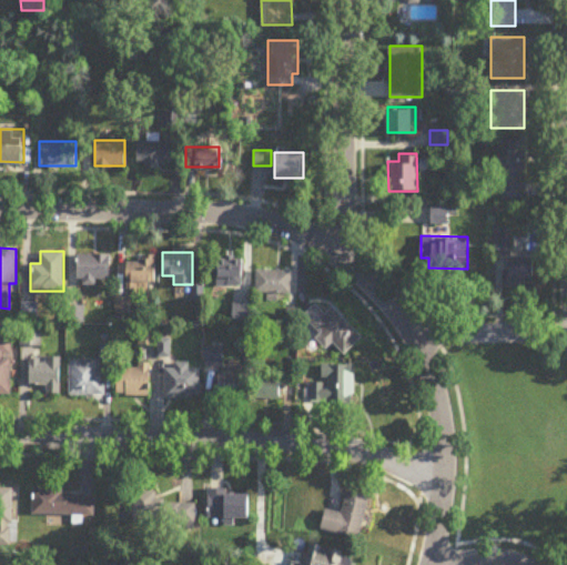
[(110,253),(77,253),(77,281),(110,281),(110,253)]
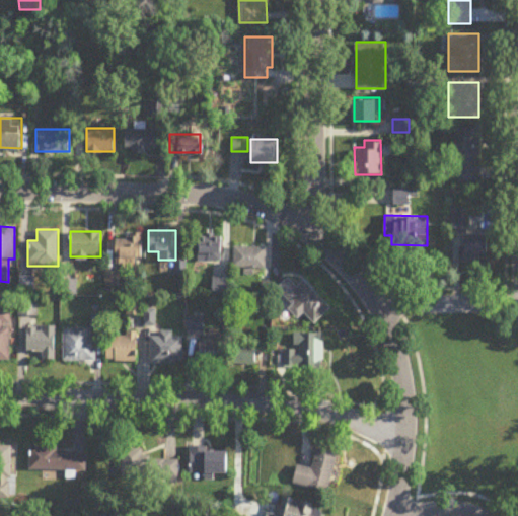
[(140,266),(140,233),(116,233),(116,266),(140,266)]
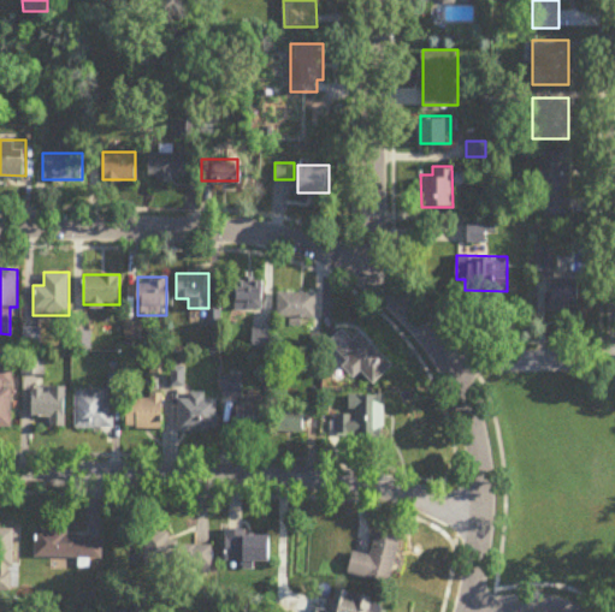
[(262,308),(262,287),(234,287),(234,308),(262,308)]
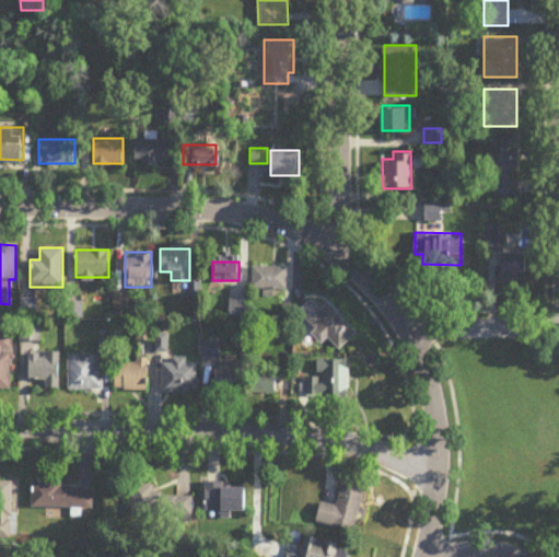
[(286,265),(252,265),(252,288),(261,288),(261,294),(274,294),(274,289),(286,289),(286,265)]
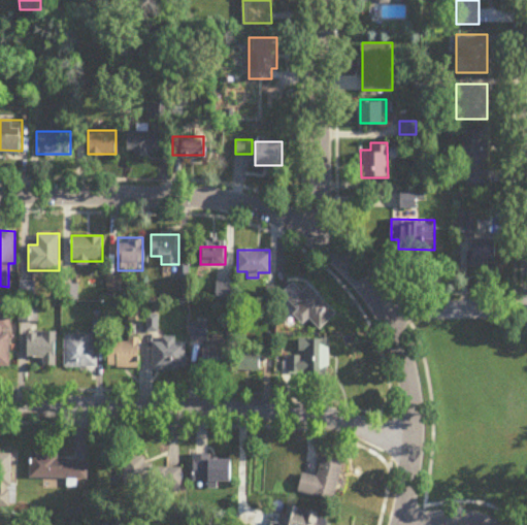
[(308,284),(301,291),(292,281),(281,292),(298,308),(294,314),(304,324),(310,318),(320,328),(336,312),(308,284)]
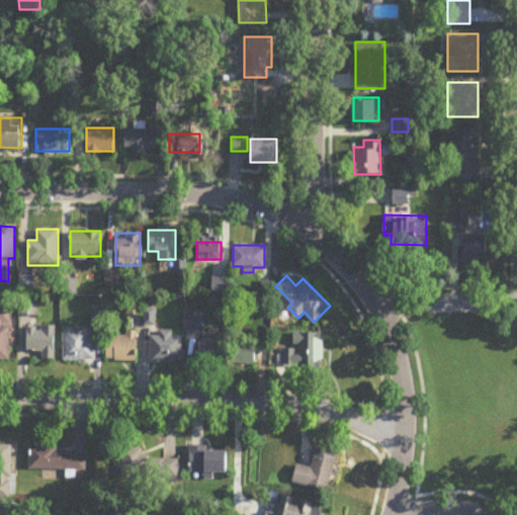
[(0,358),(9,358),(10,308),(0,308),(0,358)]
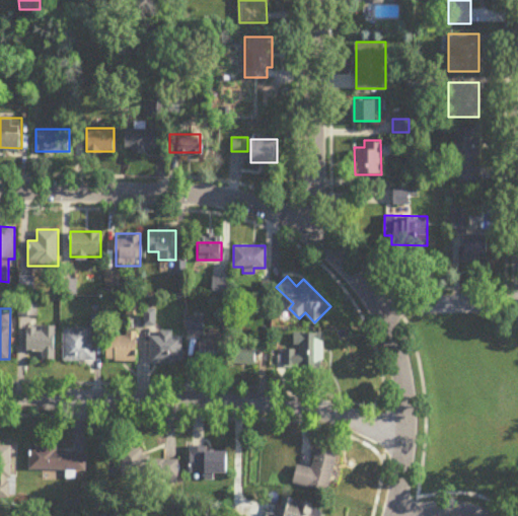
[(41,352),(41,360),(54,360),(54,325),(25,325),(25,352),(41,352)]
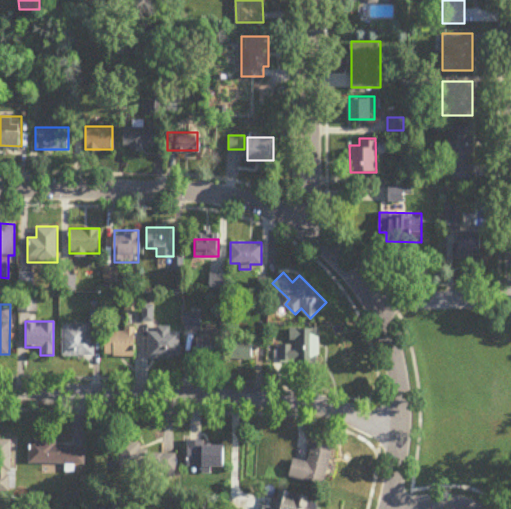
[(93,355),(93,323),(61,323),(61,355),(93,355)]
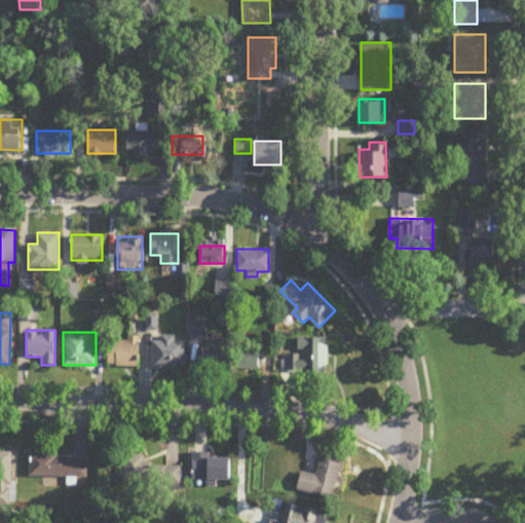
[(175,334),(160,334),(160,339),(152,339),(152,367),(184,367),(184,340),(175,340),(175,334)]
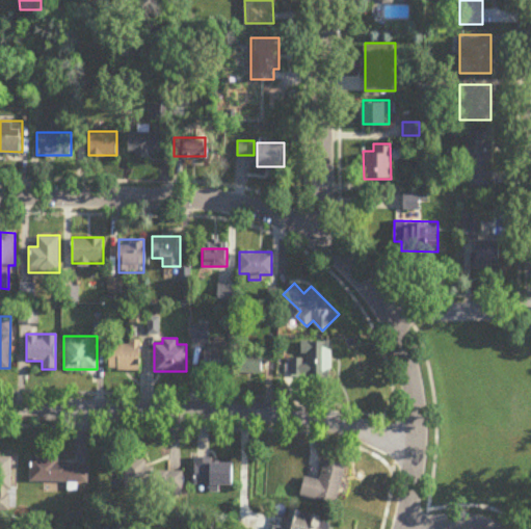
[(332,341),(301,340),(300,356),(290,356),(290,374),(330,375),(332,341)]
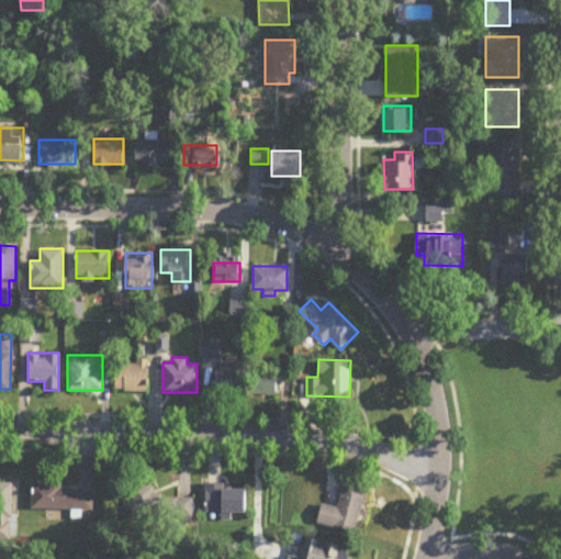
[(147,390),(147,362),(115,362),(115,390),(147,390)]
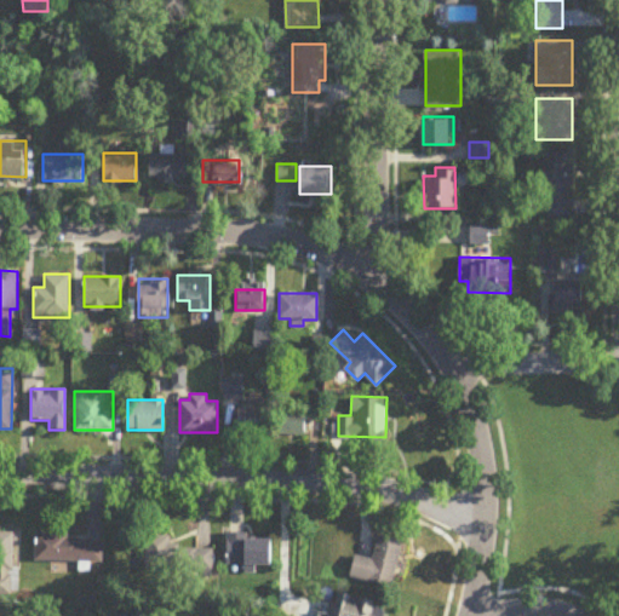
[(238,432),(267,432),(267,407),(238,407),(238,432)]
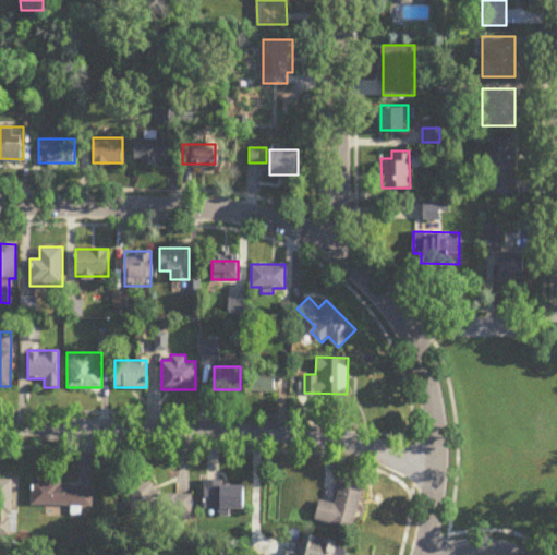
[(277,390),(277,369),(252,369),(252,390),(277,390)]
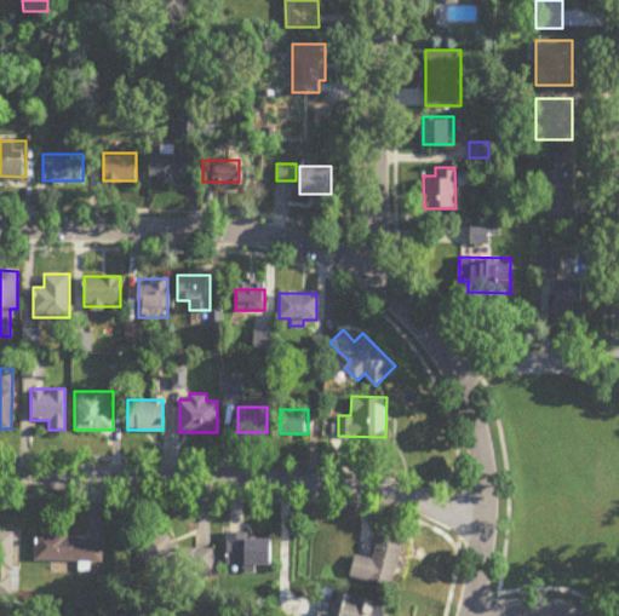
[(13,531),(0,531),(0,592),(13,592),(13,531)]
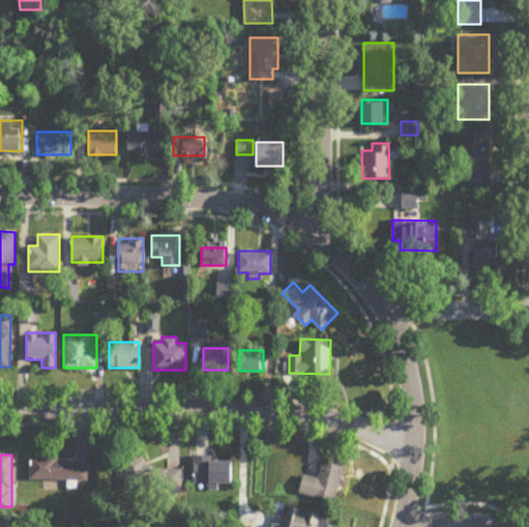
[(28,479),(86,479),(86,457),(28,457),(28,479)]
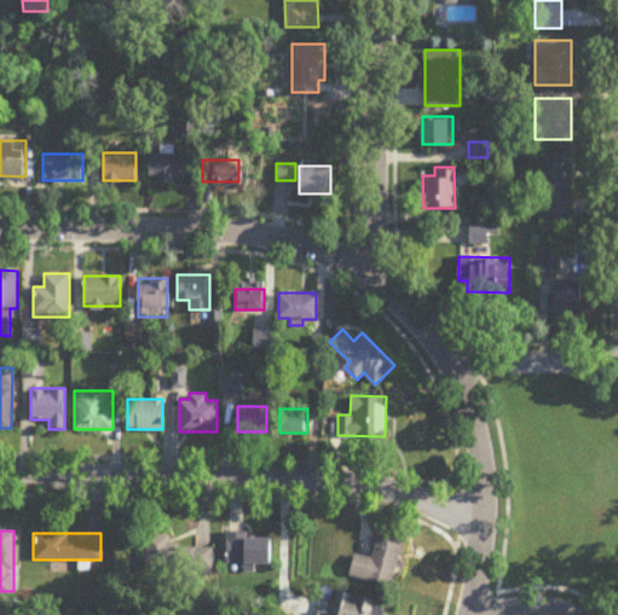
[(225,533),(225,564),(272,564),(272,533),(225,533)]
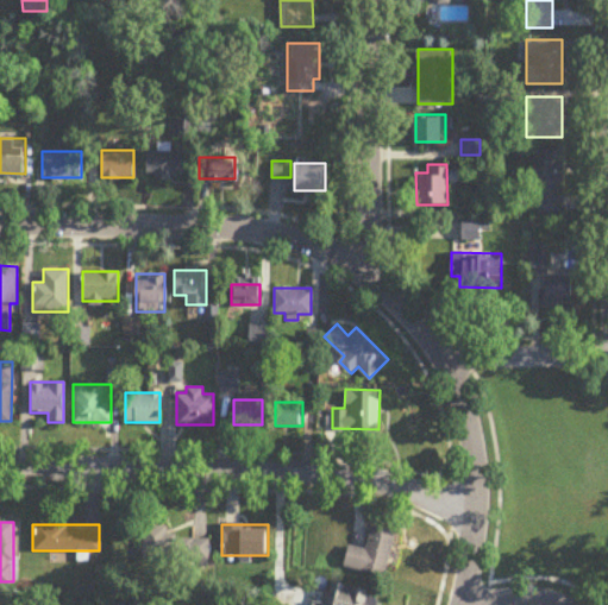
[(388,574),(396,529),(373,524),(368,547),(349,543),(344,566),(388,574)]
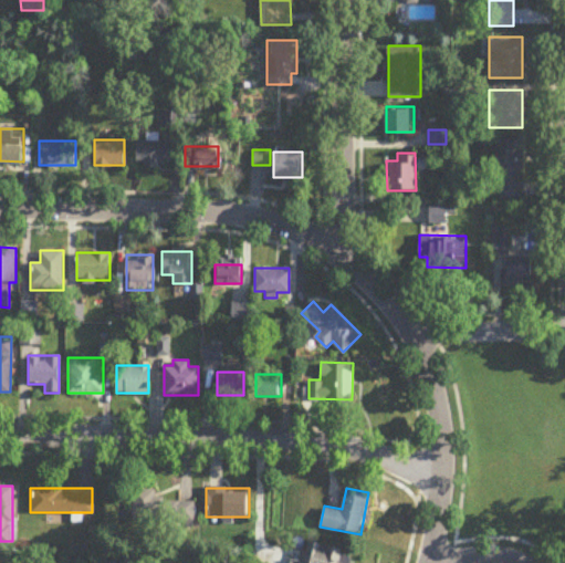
[(132,522),(191,519),(190,499),(156,500),(156,489),(131,491),(132,522)]
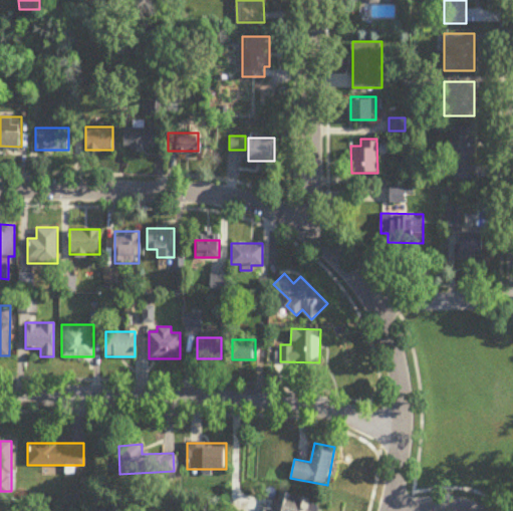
[(280,510),(306,510),(309,496),(278,491),(275,510),(280,510)]
